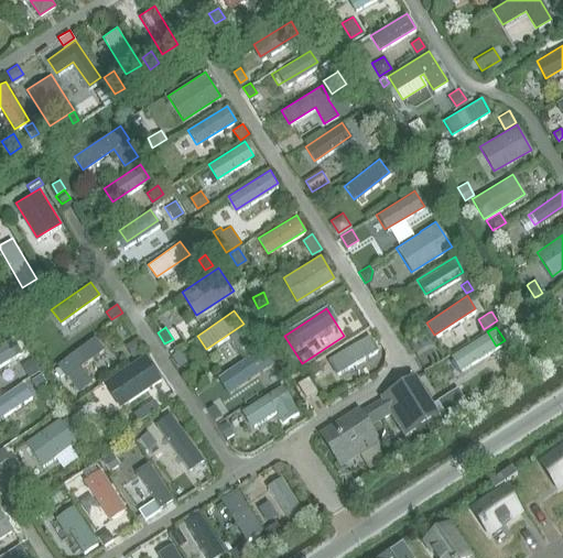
[(487,331),(451,354),(459,368),(496,346),(487,331)]
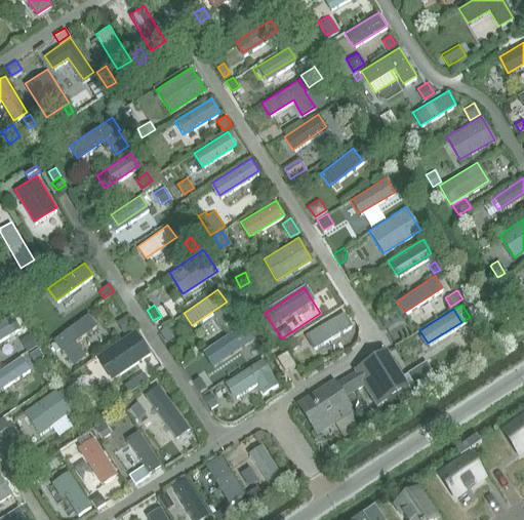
[(344,311),(305,334),(313,347),(351,324),(344,311)]
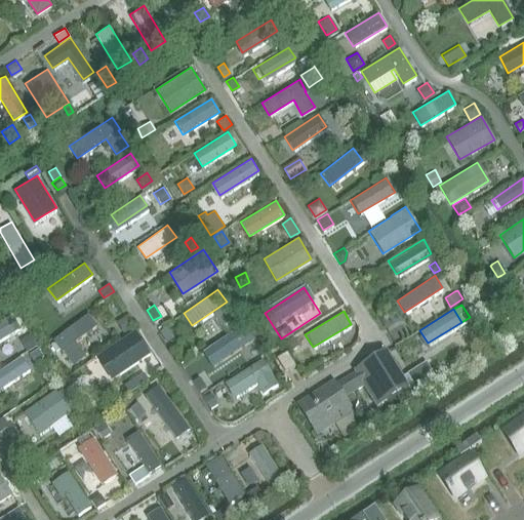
[(88,312),(53,338),(62,350),(64,349),(74,363),(85,355),(75,341),(96,324),(88,312)]
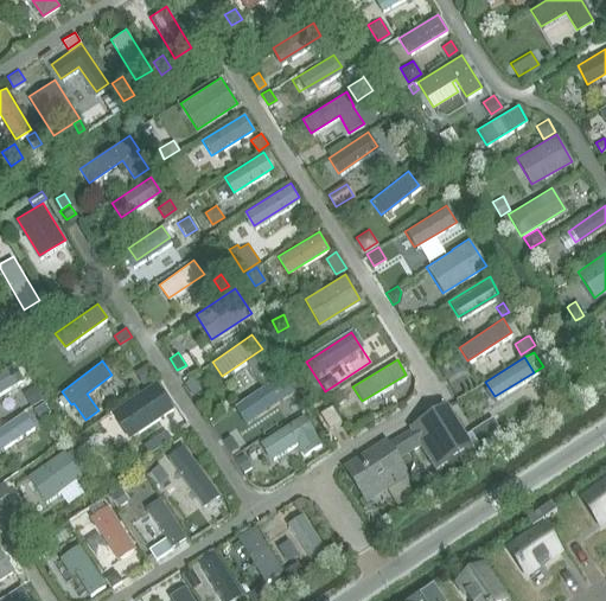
[(146,362),(138,368),(146,381),(154,375),(146,362)]
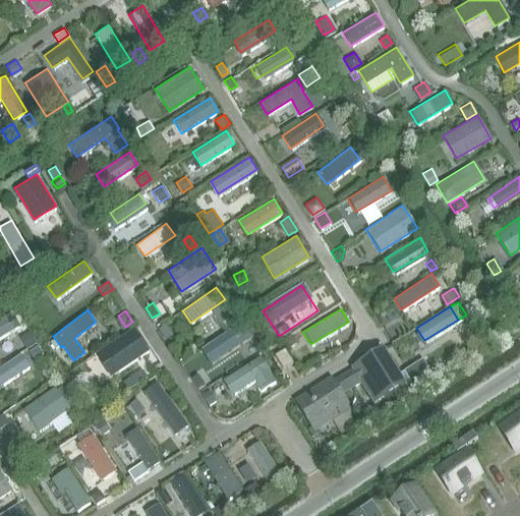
[(10,311),(0,318),(0,336),(18,324),(10,311)]
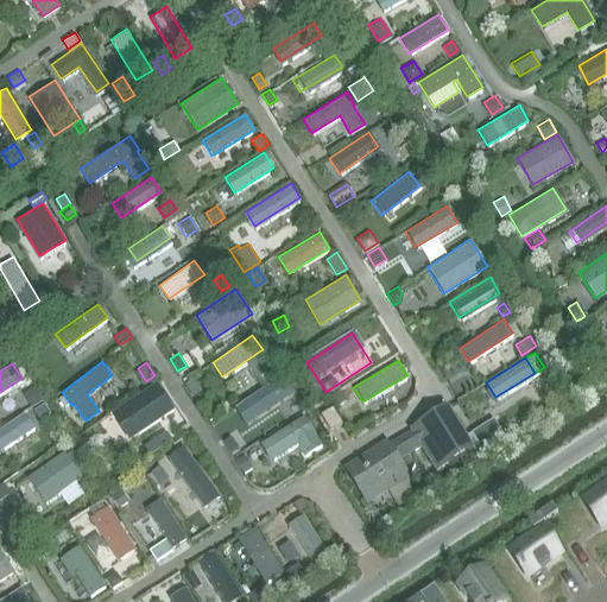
[(283,376),(274,381),(282,392),(289,386),(283,376)]
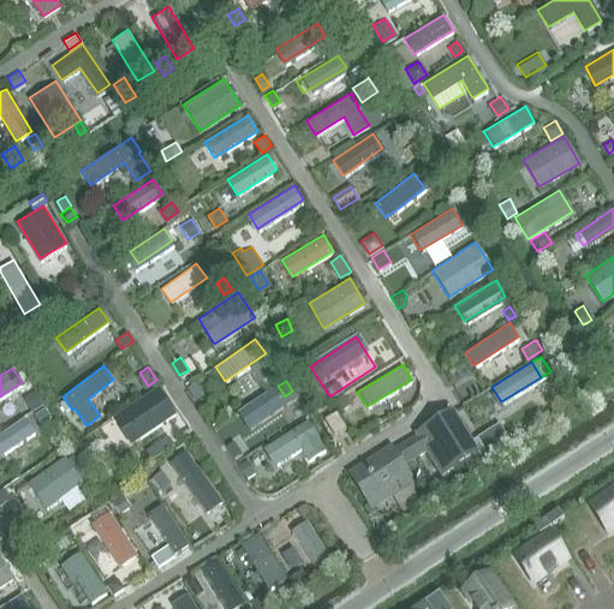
[(192,382),(186,387),(194,399),(201,394),(192,382)]
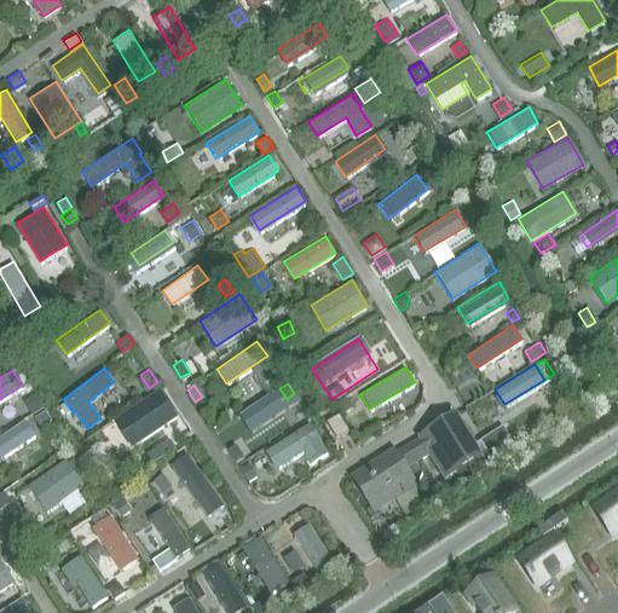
[(159,389),(119,415),(136,441),(175,416),(159,389)]
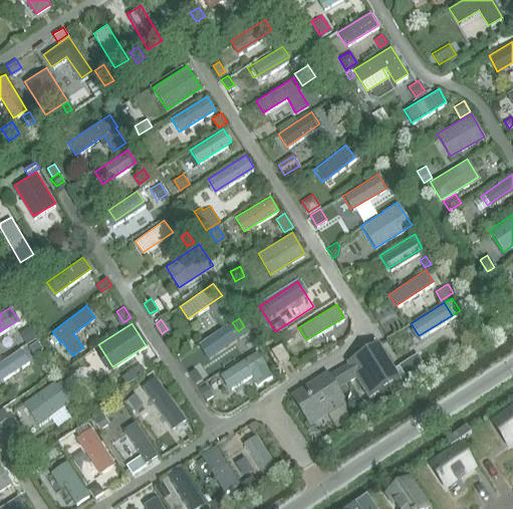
[(229,323),(201,341),(207,352),(236,333),(229,323)]
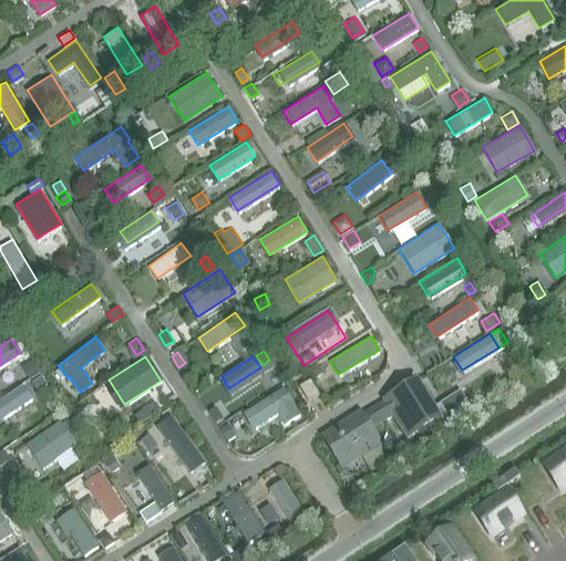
[(34,360),(22,367),(29,377),(41,370),(34,360)]
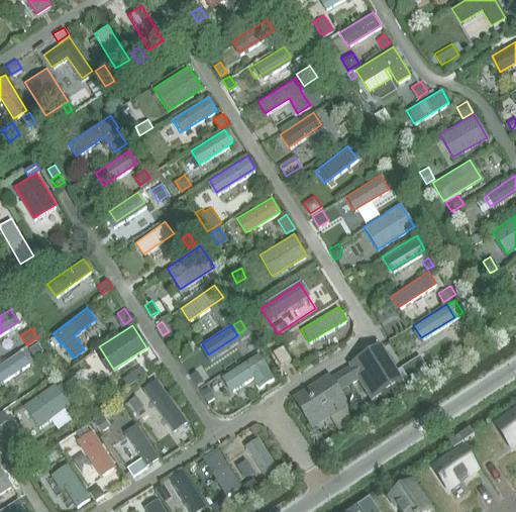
[(288,331),(280,337),(285,345),(294,340),(288,331)]
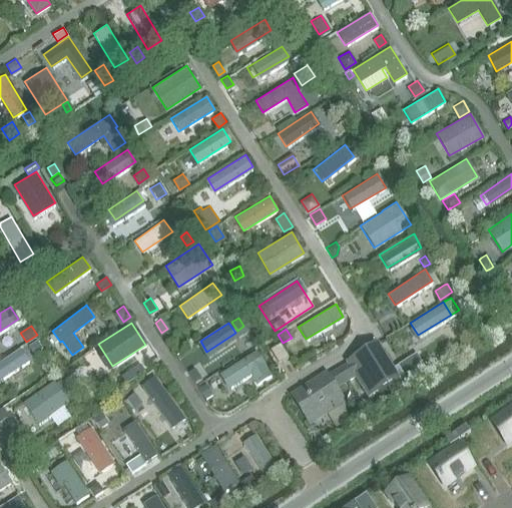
[(36,340),(29,345),(33,352),(40,347),(36,340)]
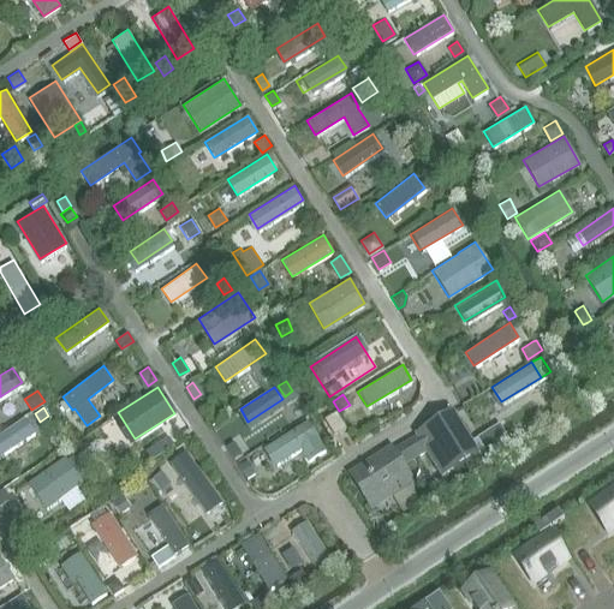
[(393,446),(392,445),(349,472),(369,503),(389,490),(409,479),(411,477),(401,461),(424,446),(441,472),(452,465),(476,449),(449,409),(412,431),(413,433),(393,446)]
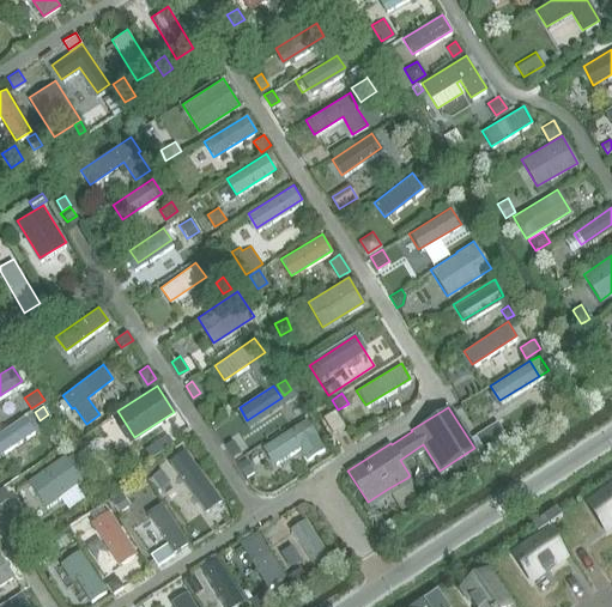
[(134,437),(117,411),(113,414),(128,441),(134,437)]
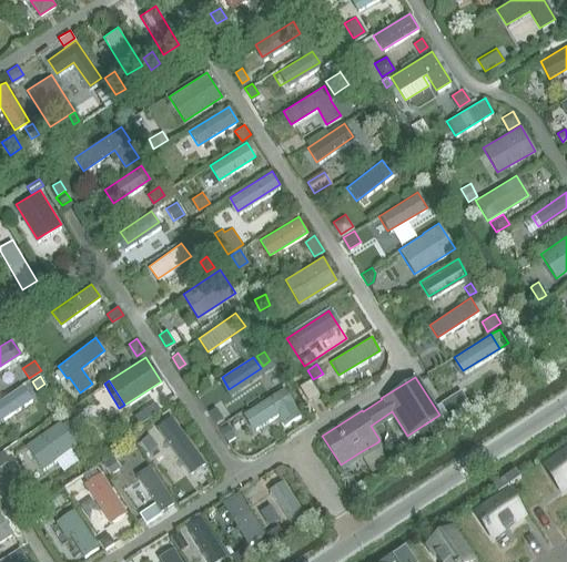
[(22,384),(0,398),(0,419),(31,398),(22,384)]
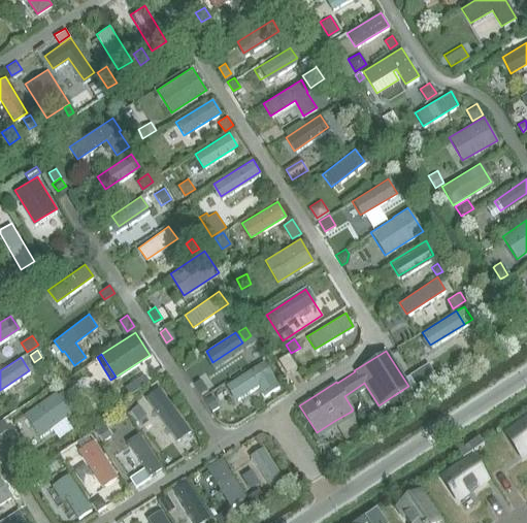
[(263,361),(226,384),(234,399),(257,385),(263,394),(278,386),(263,361)]
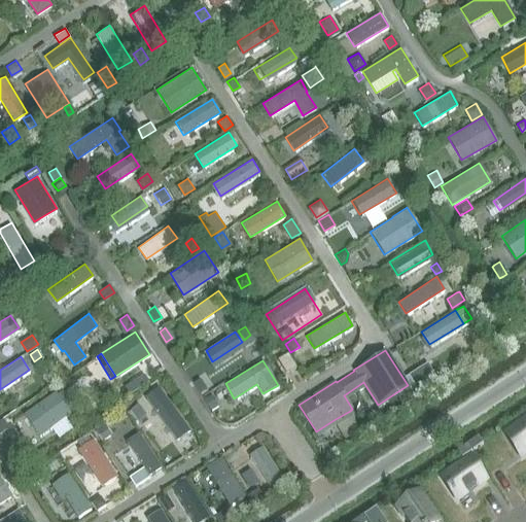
[(417,369),(408,374),(414,385),(424,379),(417,369)]
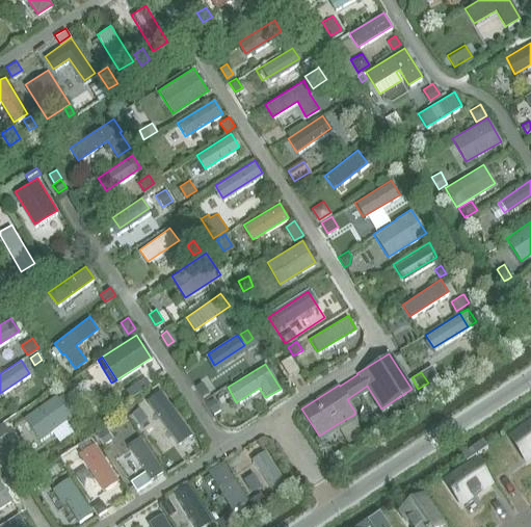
[(143,375),(133,381),(138,389),(149,383),(143,375)]
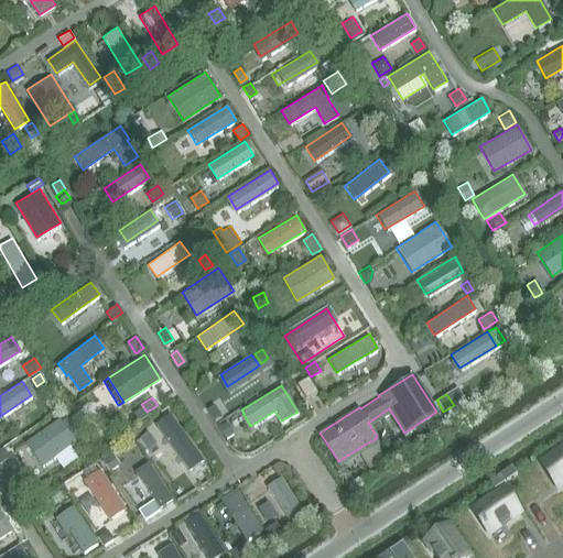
[(214,403),(206,408),(214,419),(216,418),(222,415),(214,403)]
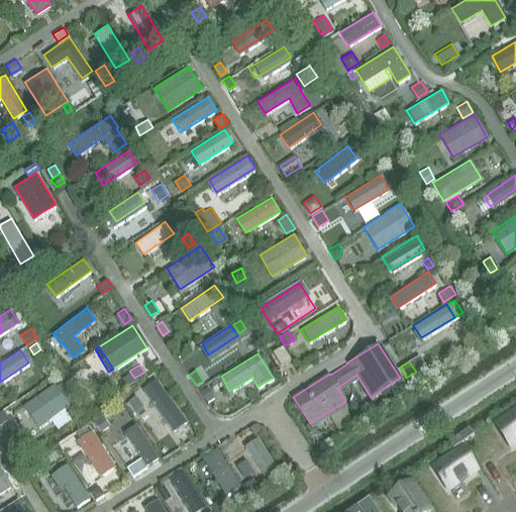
[(134,378),(129,371),(120,377),(125,384),(134,378)]
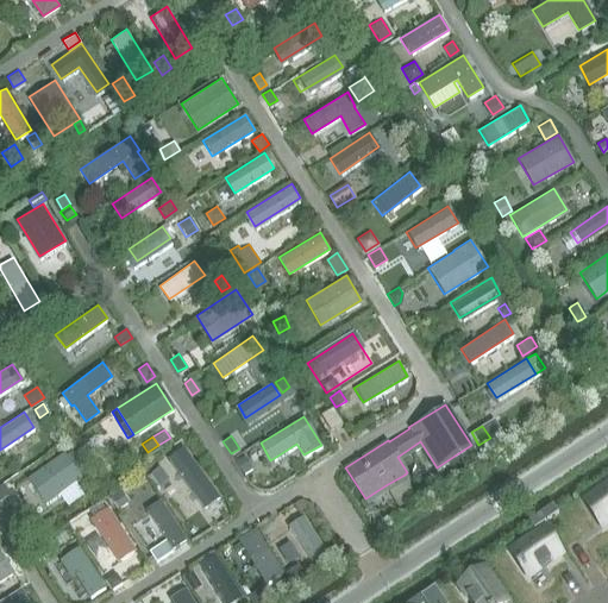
[(476,452),(471,445),(447,460),(453,469),(456,472),(480,458),(476,452)]
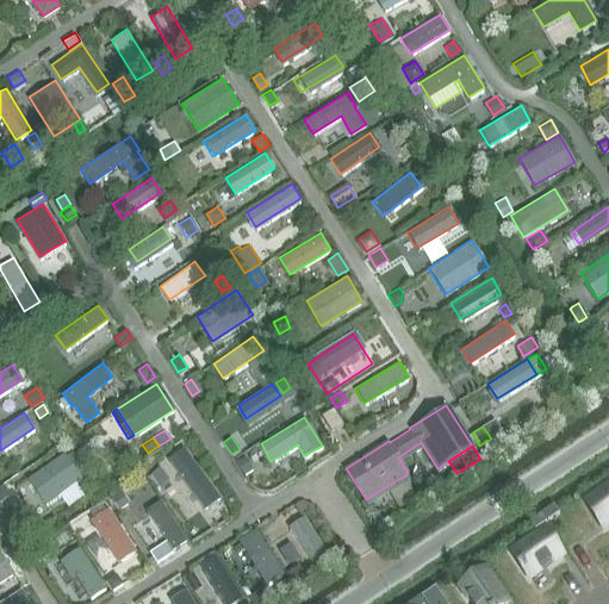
[(72,448),(64,453),(79,474),(86,469),(72,448)]
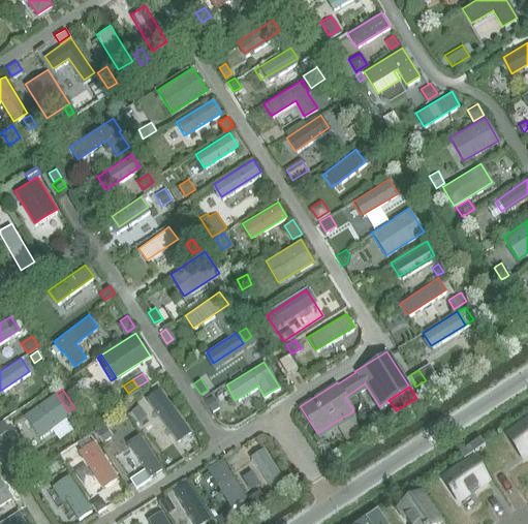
[(159,389),(148,397),(171,429),(182,421),(159,389)]
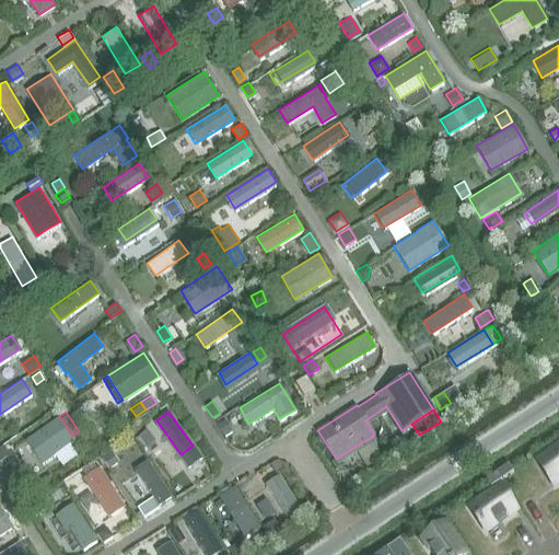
[(58,415),(24,438),(39,460),(73,437),(72,436),(59,416),(58,415)]
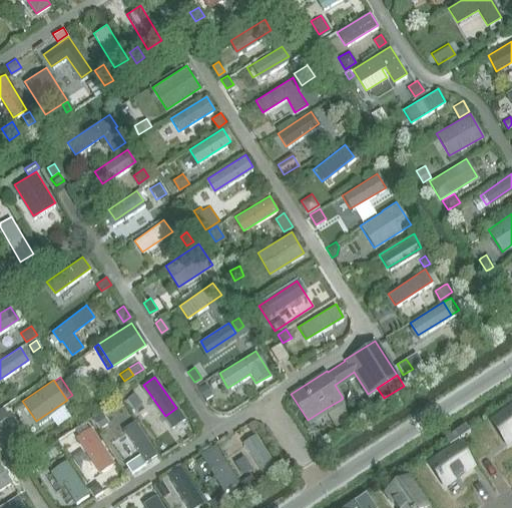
[(205,383),(198,387),(205,397),(211,392),(205,383)]
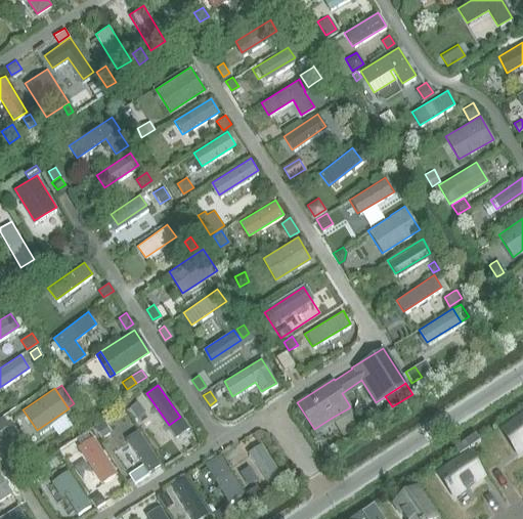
[(136,399),(129,404),(126,406),(132,415),(135,413),(136,415),(143,409),(136,399)]
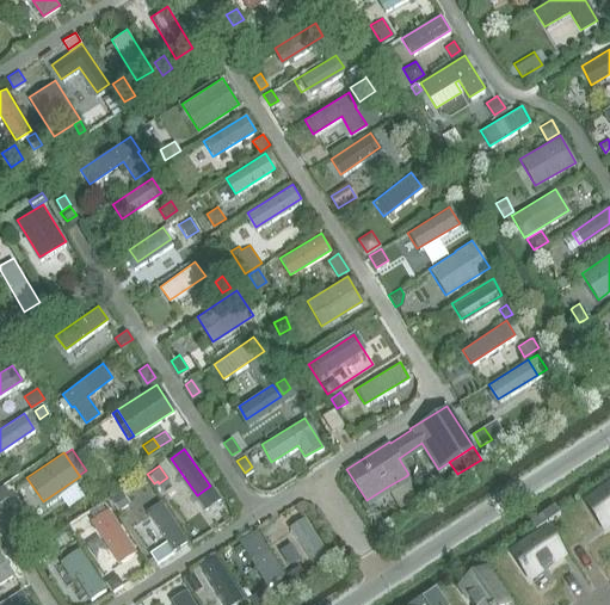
[(406,476),(387,487),(398,504),(417,492),(406,476)]
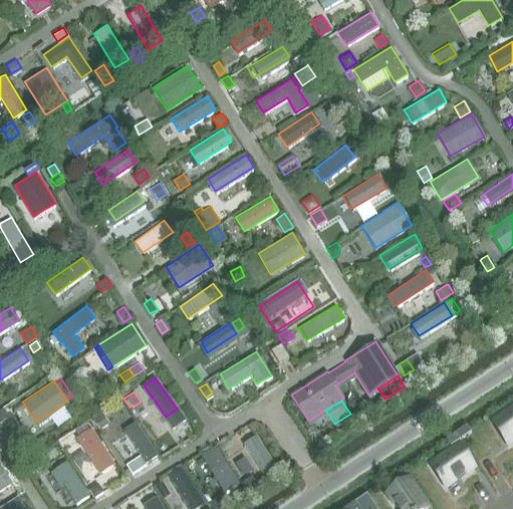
[(512,405),(493,419),(507,441),(512,436),(512,405)]
